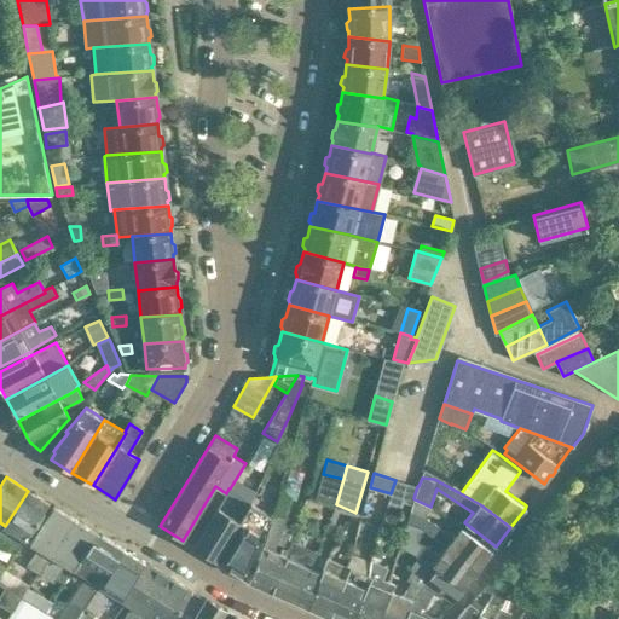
[(414,498),(417,486),(395,480),(391,493),(388,502),(401,505),(404,501),(414,504),(415,499),(414,498)]
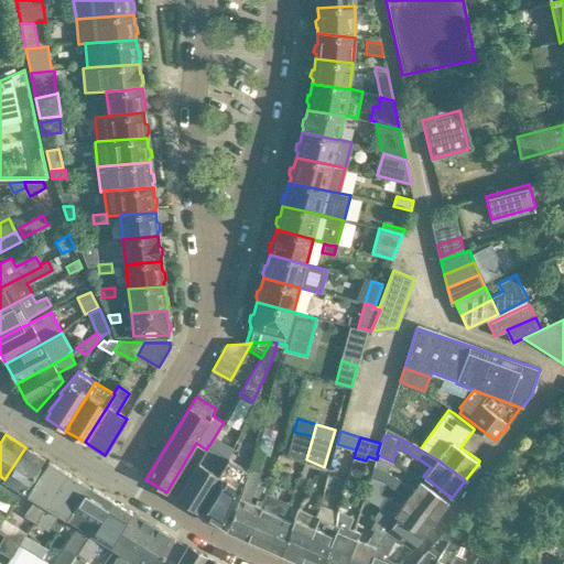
[(196,511),(229,457),(209,445),(208,445),(206,449),(176,498),(196,511)]
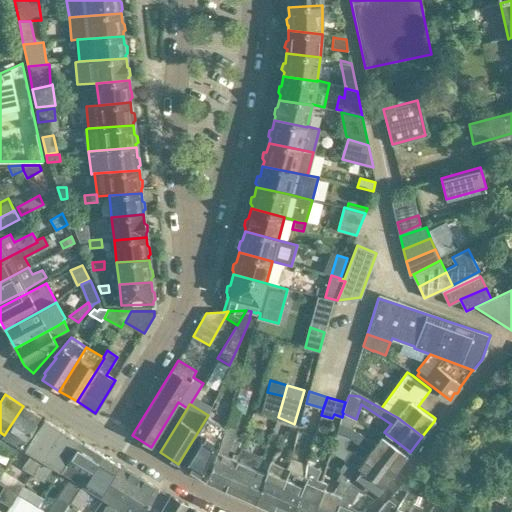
[(0,445),(15,455),(40,417),(23,406),(4,435),(0,441),(0,445)]
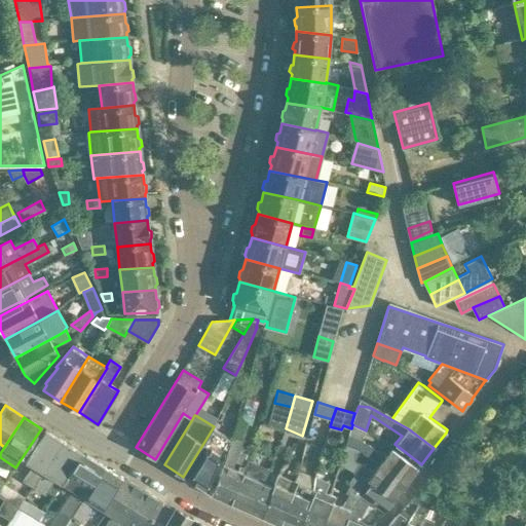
[(236,420),(232,436),(245,440),(249,423),(236,420)]
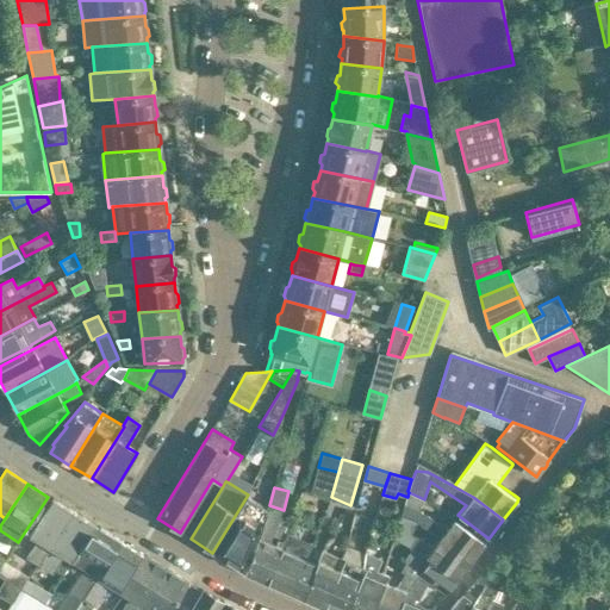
[(269,508),(268,508),(248,495),(212,553),(234,566),(244,573),(269,508)]
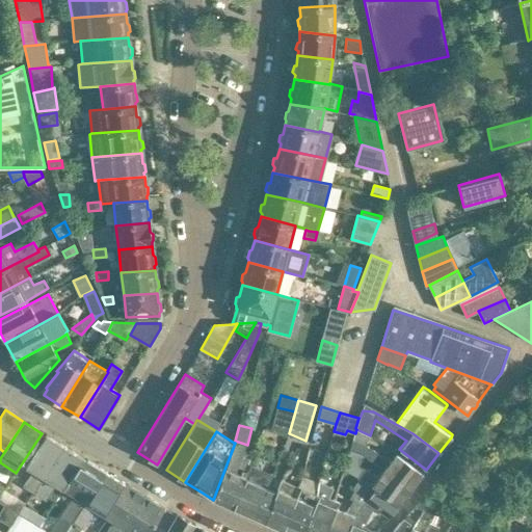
[(35,493),(64,447),(46,435),(26,467),(33,471),(23,485),(35,493)]
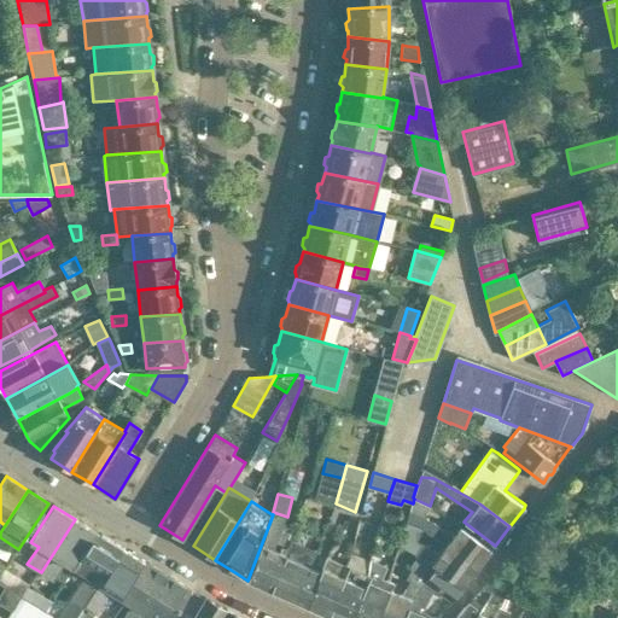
[(410,509),(406,524),(421,529),(429,535),(430,532),(447,546),(477,570),(491,551),(461,526),(453,536),(435,522),(410,509)]
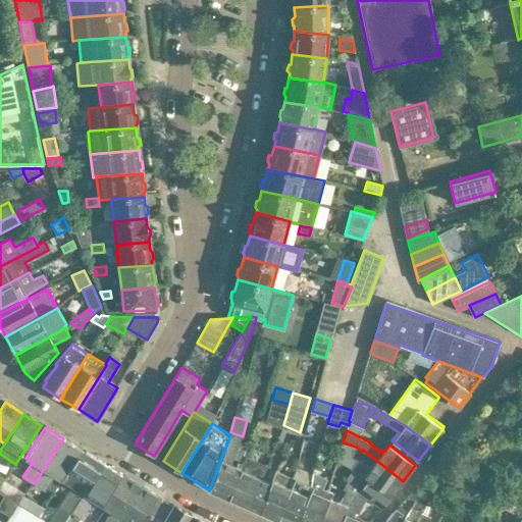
[(244,464),(243,463),(239,462),(237,466),(231,464),(235,458),(242,460),(248,446),(241,442),(243,436),(230,432),(229,434),(230,434),(209,490),(229,500),(244,464)]
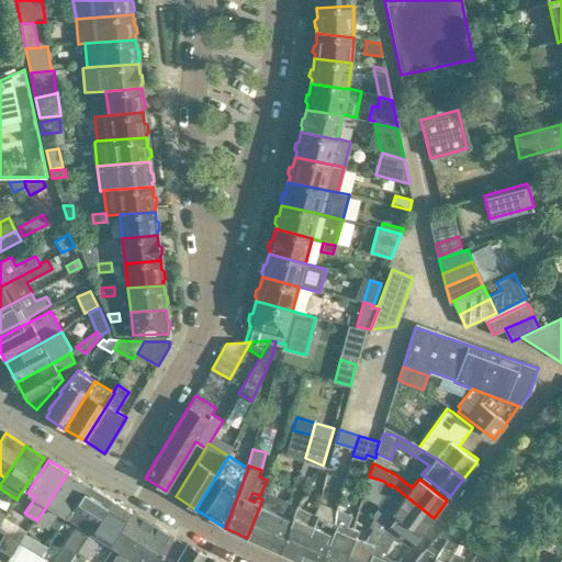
[(70,518),(90,485),(68,472),(37,520),(49,528),(59,512),(70,518)]
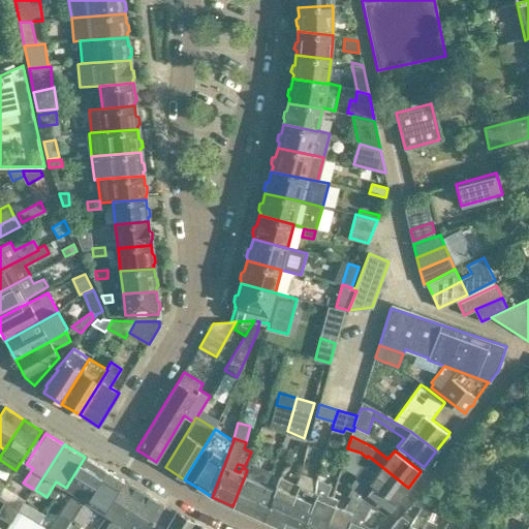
[(51,528),(67,528),(104,469),(85,457),(66,488),(73,492),(51,528)]
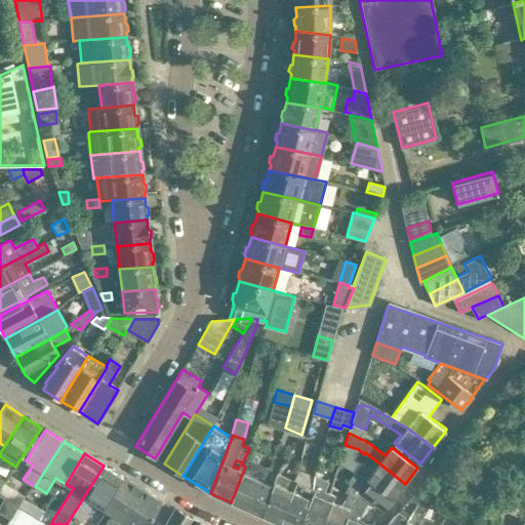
[(342,453),(339,462),(355,471),(354,472),(367,479),(370,482),(393,499),(405,484),(379,463),(373,471),(360,461),(359,462),(342,453)]
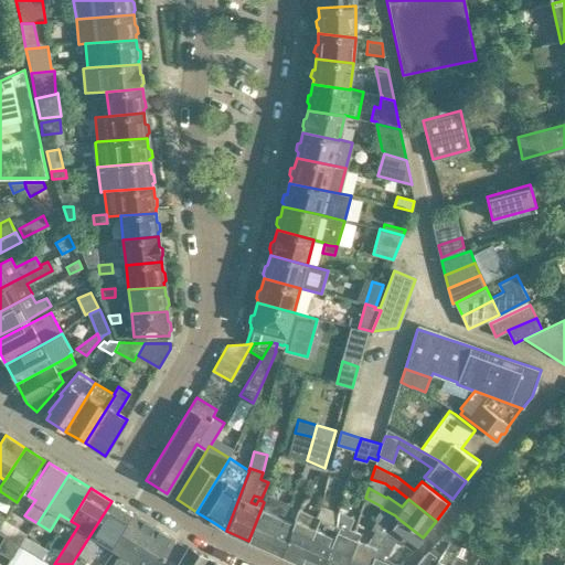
[(279,555),(294,521),(284,516),(289,503),(273,496),(266,493),(263,501),(264,502),(248,541),(270,551),(279,555)]
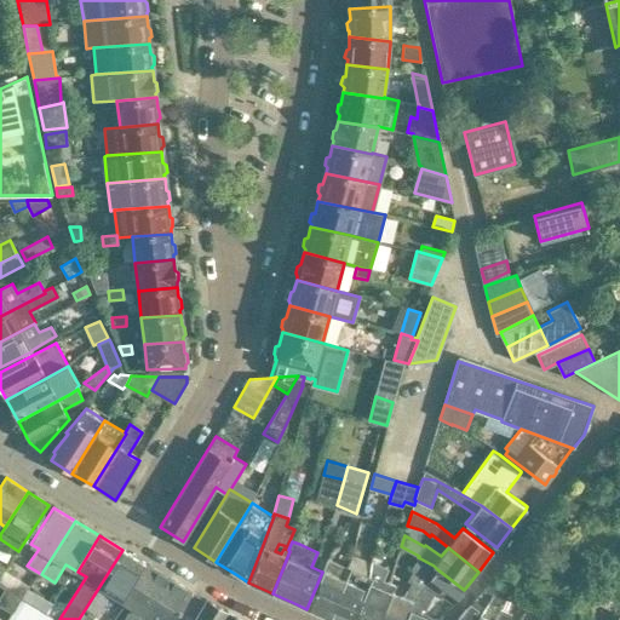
[(122,550),(79,619),(90,619),(96,612),(97,613),(109,592),(127,603),(149,567),(122,550)]
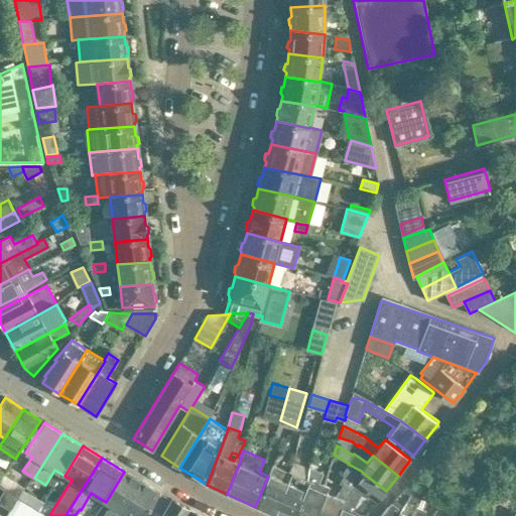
[(337,515),(344,501),(364,474),(361,471),(348,464),(342,474),(344,475),(340,484),(342,485),(337,497),(327,493),(327,492),(314,515),(337,515)]
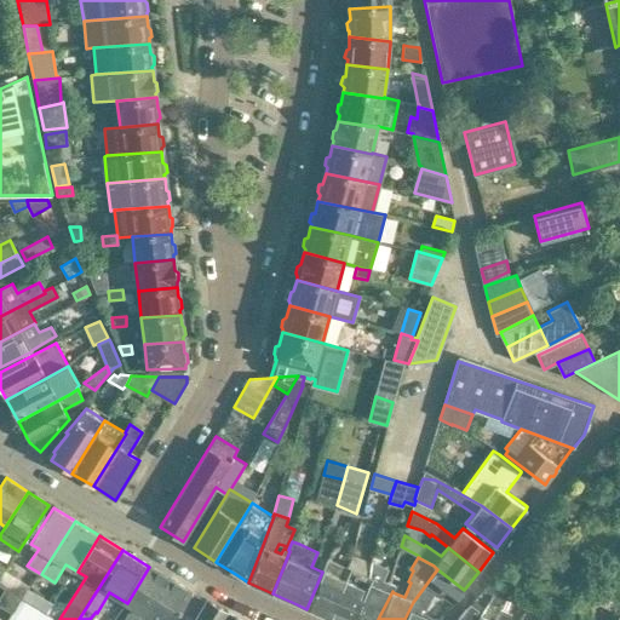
[(328,618),(351,568),(328,558),(322,572),(306,609),(328,618)]
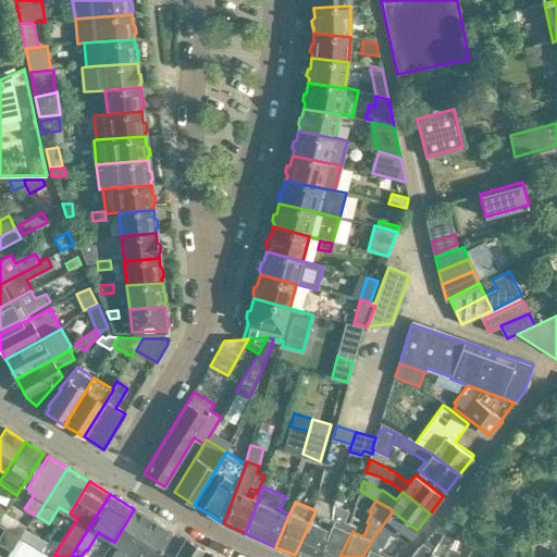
[(131,556),(153,521),(134,509),(114,542),(120,545),(112,556),(131,556)]
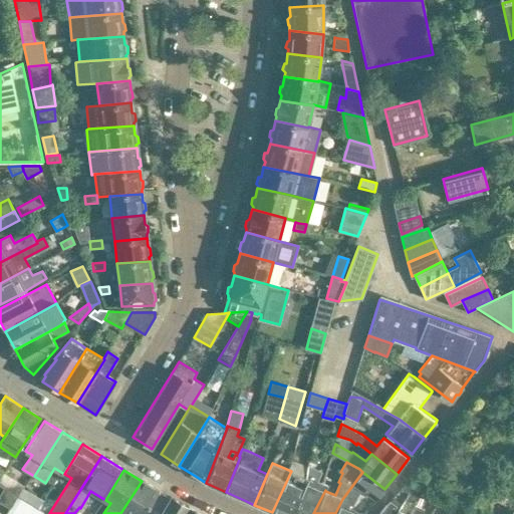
[(292,513),(307,482),(308,482),(309,479),(291,471),(272,512),(275,513),(292,513)]
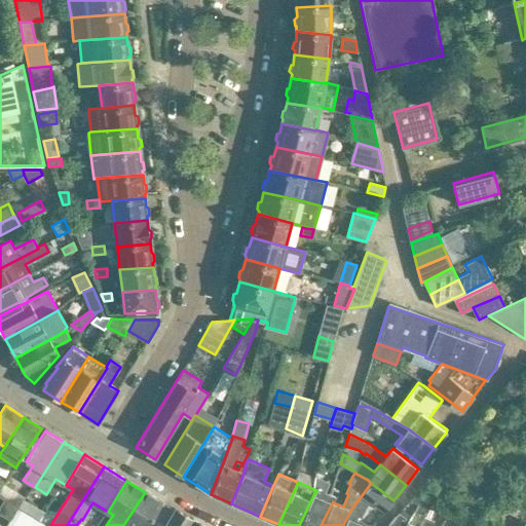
[(350,511),(343,525),(366,525),(367,525),(367,524),(358,521),(359,516),(362,517),(370,501),(383,512),(384,513),(393,500),(371,483),(350,511)]
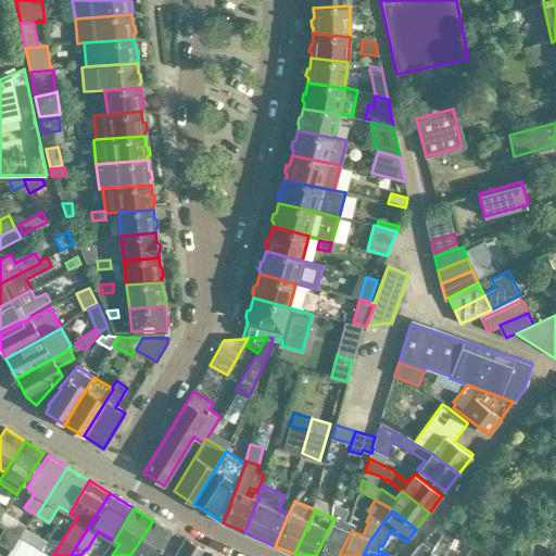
[(27,525),(5,512),(0,519),(0,523),(5,528),(23,539),(28,529),(25,528),(27,525)]
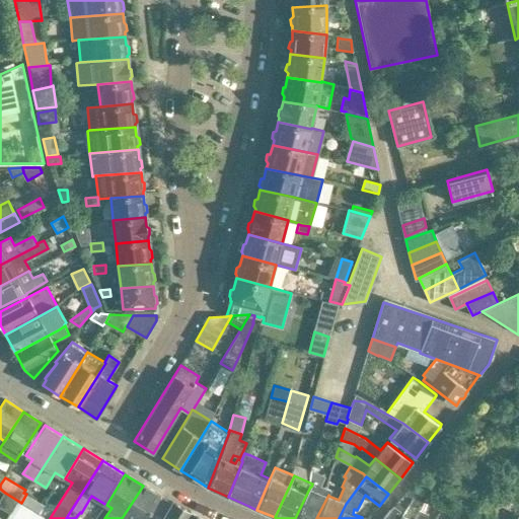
[(316,518),(328,495),(328,496),(331,490),(319,485),(318,490),(311,487),(310,487),(295,518),(316,518)]
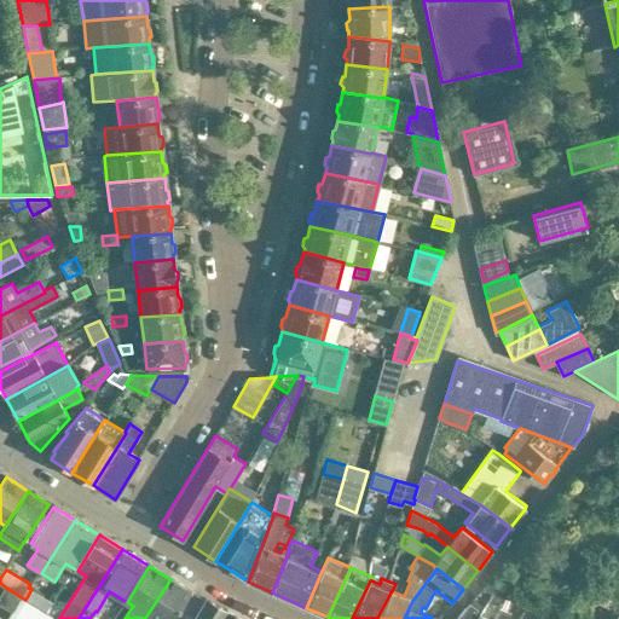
[(173,618),(191,591),(171,579),(145,618),(173,618)]
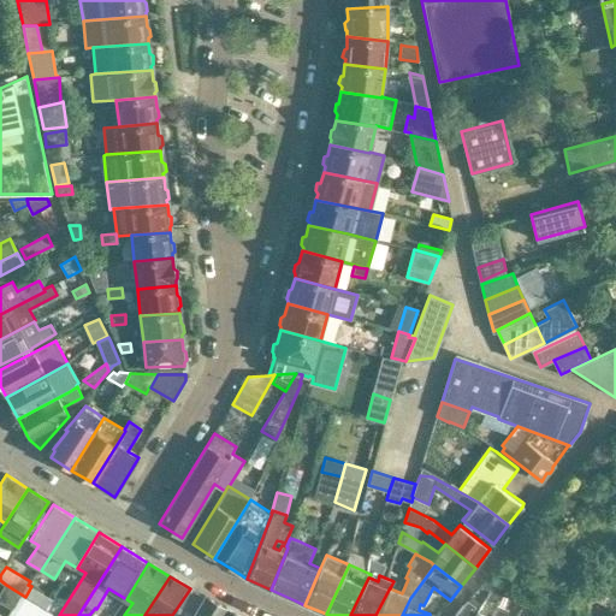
[(491,590),(491,591),(486,599),(499,603),(503,597),(505,594),(504,594),(507,588),(489,581),(486,580),(481,585),(491,590)]
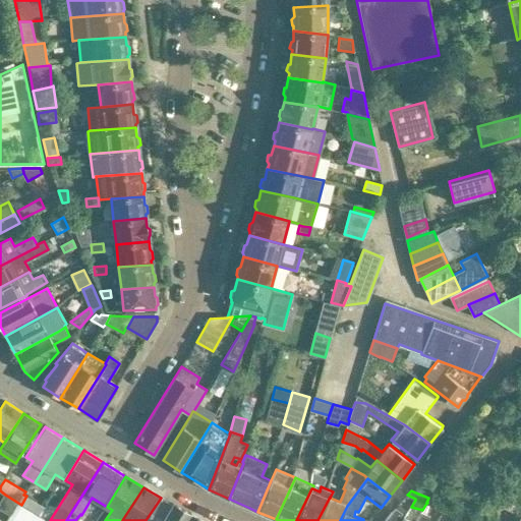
[(39,516),(21,505),(5,495),(4,496),(0,503),(0,510),(10,516),(6,520),(45,520),(39,517),(39,516)]
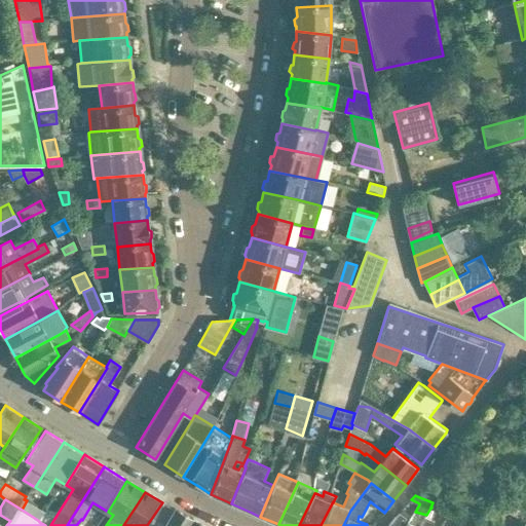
[(45,512),(27,500),(22,510),(39,521),(45,512)]
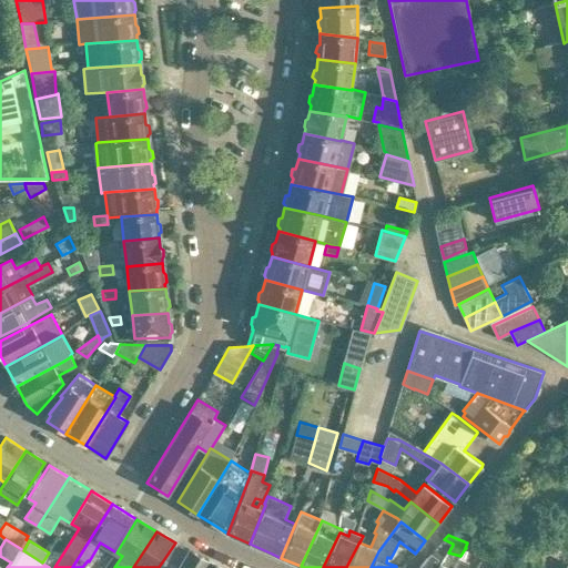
[(204,567),(209,561),(180,545),(165,567),(204,567)]
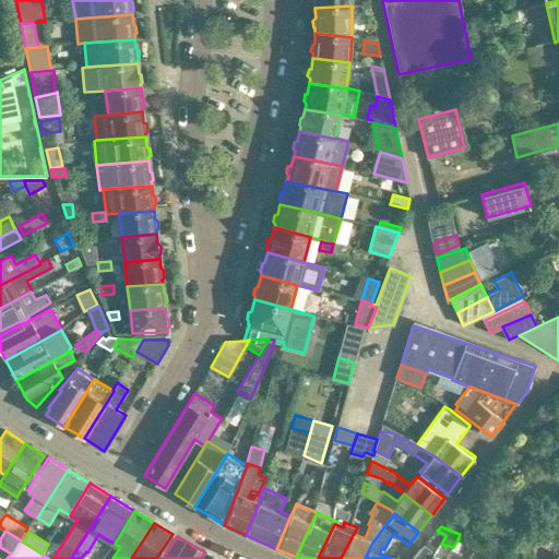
[(425,558),(432,550),(425,544),(416,554),(412,558),(425,558)]
